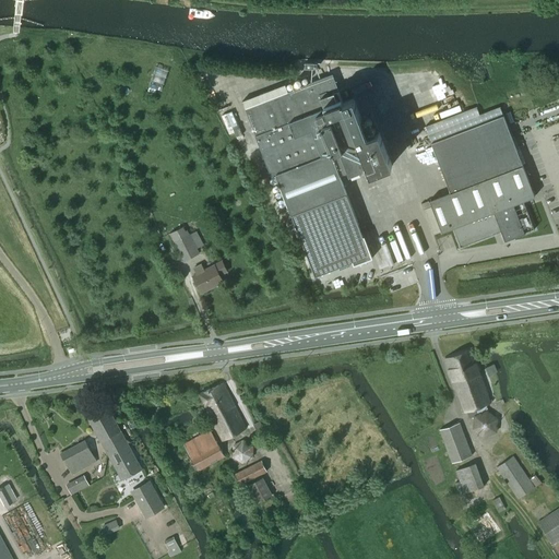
[(332,75),(246,108),(264,156),(271,176),(276,174),(292,215),(347,193),(340,176),(349,171),(351,173),(368,166),(371,174),(393,165),(380,131),(369,135),(368,133),(366,134),(354,98),(343,103),(342,98),(340,99),(336,93),(339,92),(332,75)]
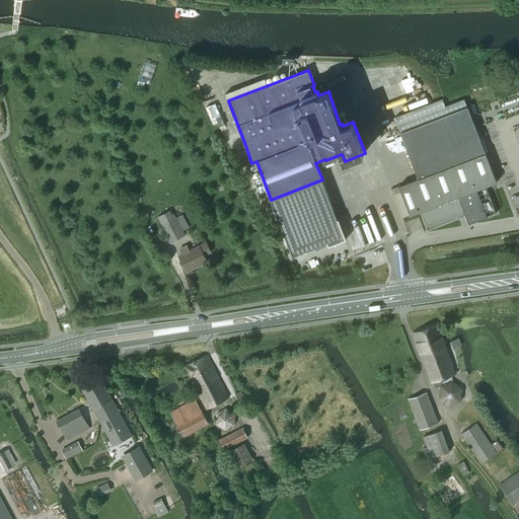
[(409,77),(371,91),(382,121),(420,106),(409,77)]
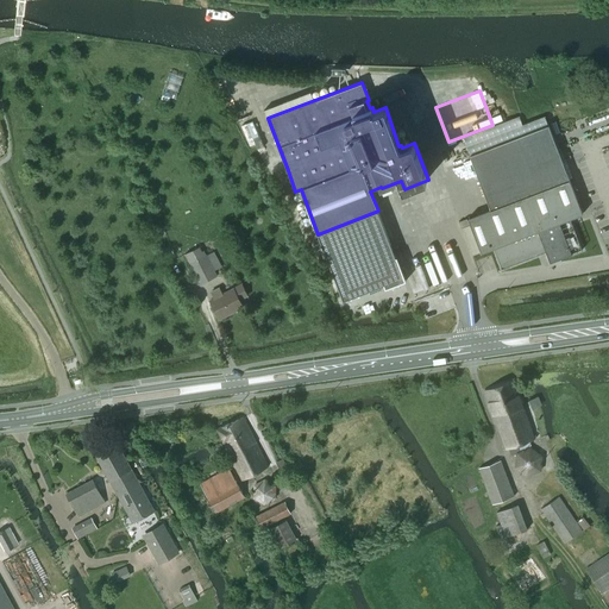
[(490,209),(468,218),(482,253),(494,249),(502,269),(546,252),(551,263),(572,255),(572,253),(582,250),(570,219),(583,214),(548,125),(470,156),(490,209)]
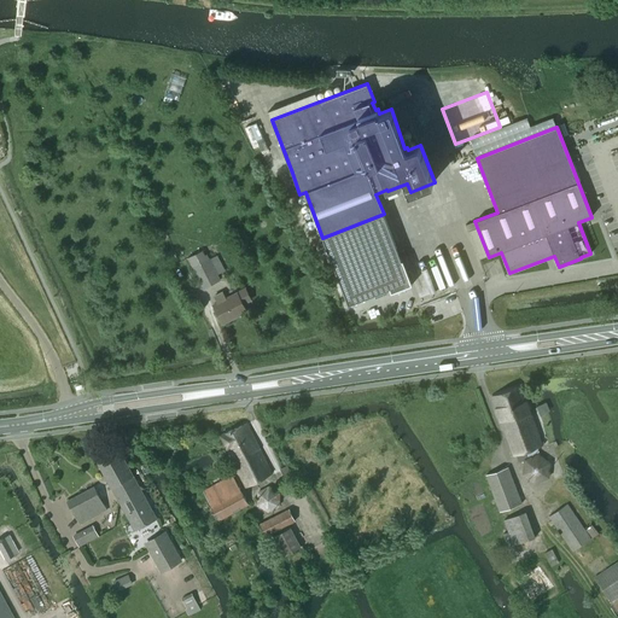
[(384,214),(322,238),(348,305),(390,289),(391,293),(412,285),(403,262),(402,262),(384,214)]
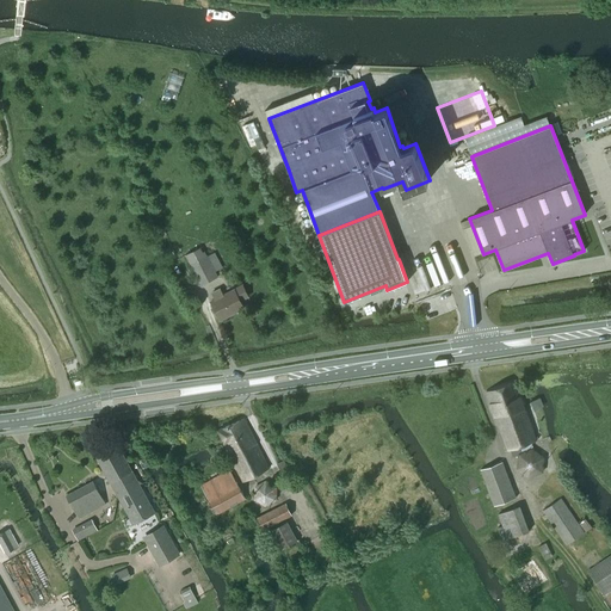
[(186,255),(201,285),(217,277),(203,248),(186,255)]
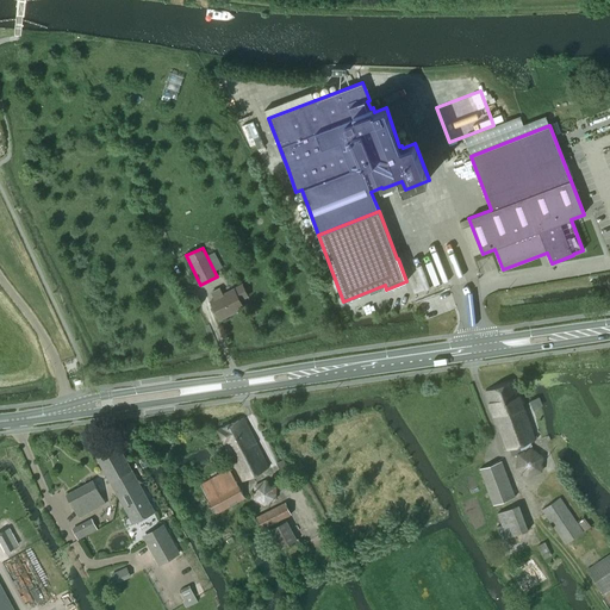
[(242,285),(235,288),(222,294),(219,290),(212,293),(216,298),(211,300),(221,319),(244,307),(240,299),(248,296),(242,285)]
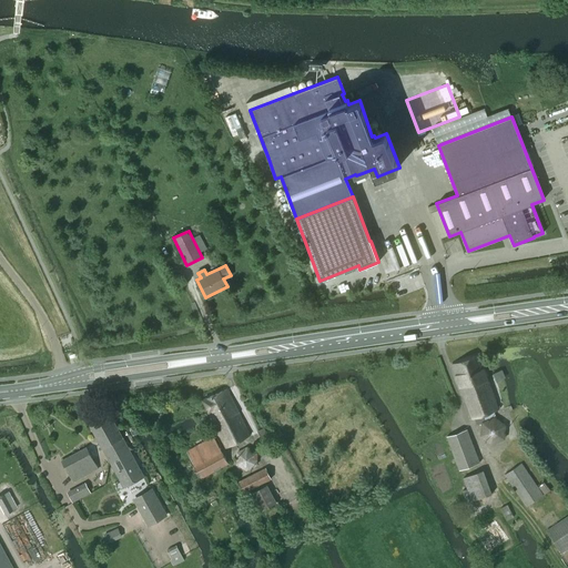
[(477,424),(495,417),(493,411),(498,408),(478,355),(452,365),(472,418),(475,417),(477,424)]
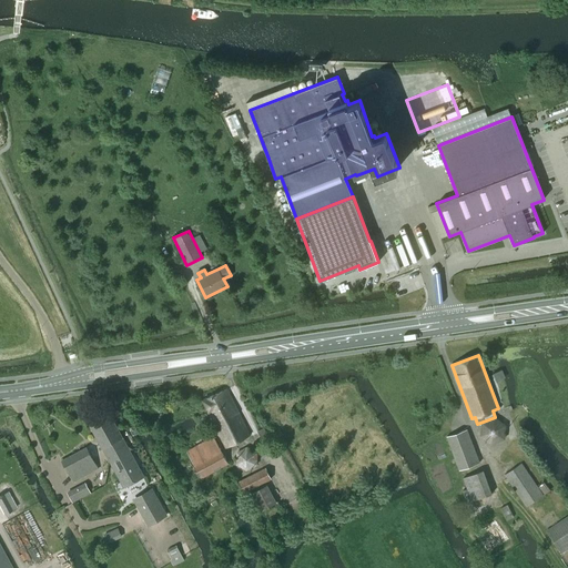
[(250,435),(227,389),(227,388),(203,401),(226,447),(250,435)]
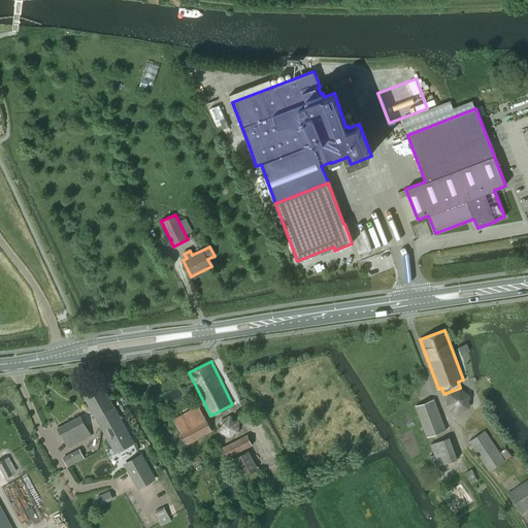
[(96,418),(102,429),(121,419),(103,387),(85,397),(96,418)]
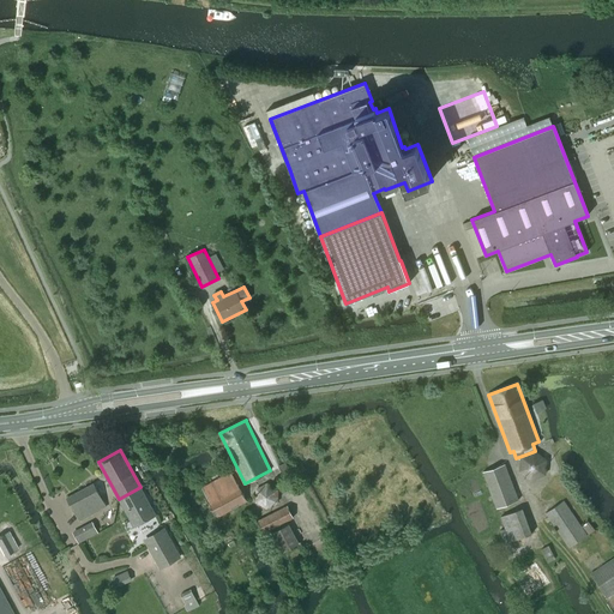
[(546,462),(536,453),(523,457),(521,471),(530,480),(543,476),(546,462)]
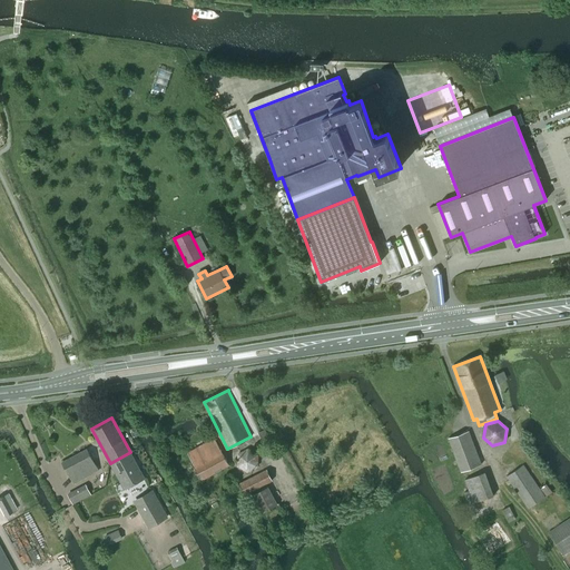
[(449,439),(461,472),(481,464),(469,431),(449,439)]
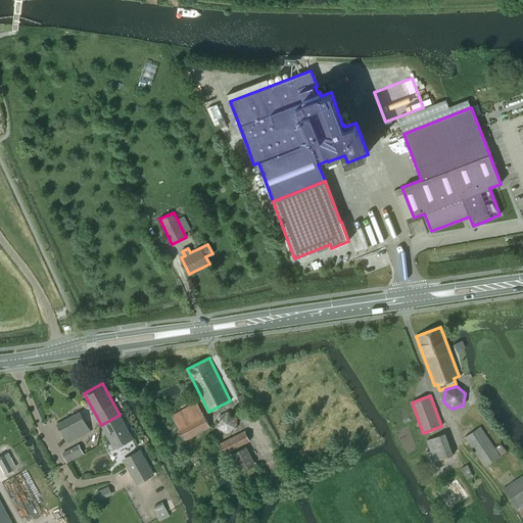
[(196,402),(173,416),(186,440),(209,427),(196,402)]
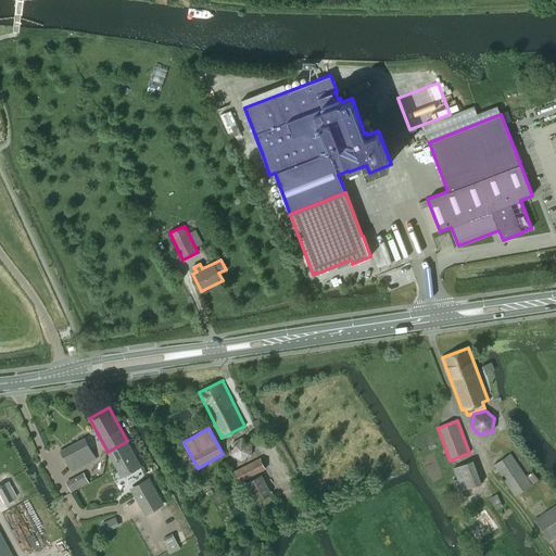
[(61,451),(72,471),(96,459),(85,438),(61,451)]
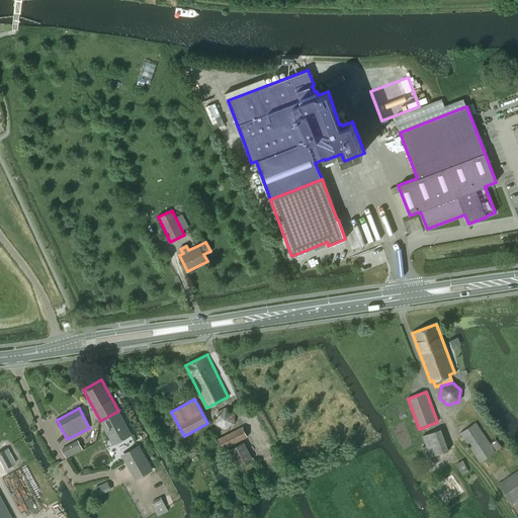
[(132,435),(118,411),(100,421),(113,445),(132,435)]
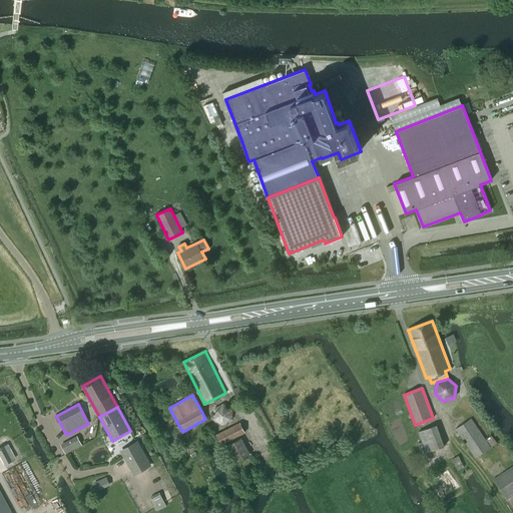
[(456,429),(475,458),(490,448),(471,419),(456,429)]
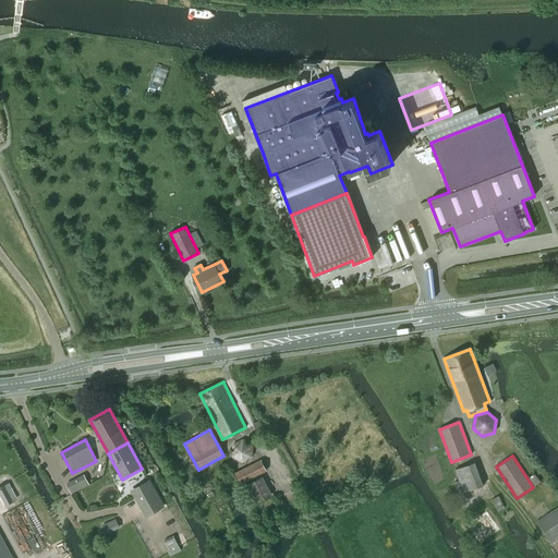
[(240,483),(266,470),(262,460),(235,473),(240,483)]
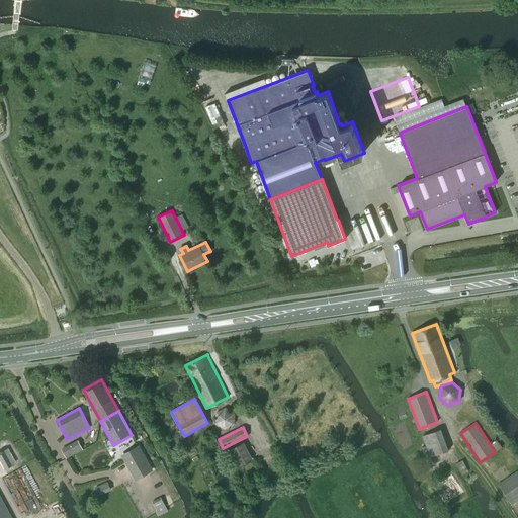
[(426,458),(439,453),(448,450),(440,429),(423,436),(427,446),(422,448),(426,458)]
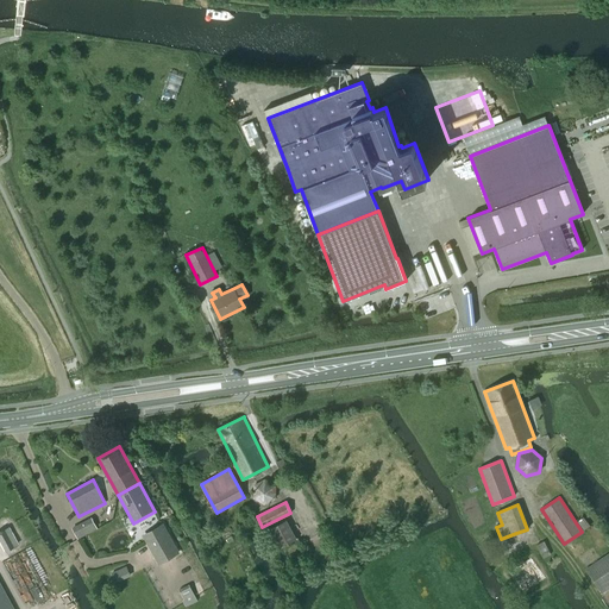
[(287,520),(270,529),(280,547),(296,538),(287,520)]
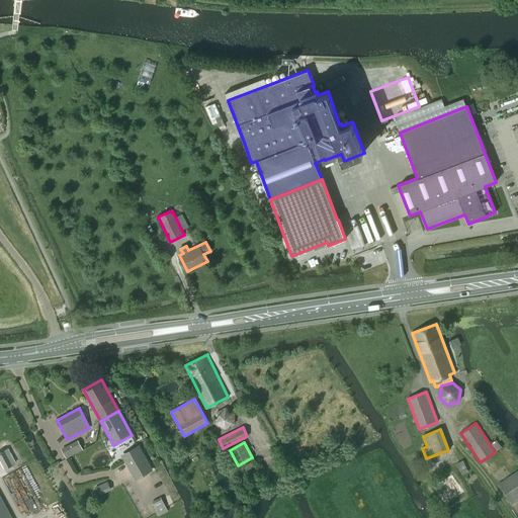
[(134,480),(153,469),(140,445),(131,450),(120,456),(134,480)]
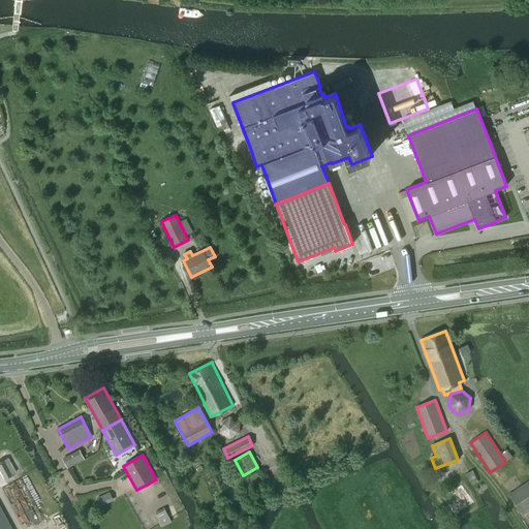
[(0,465),(0,474),(2,478),(12,478),(18,470),(13,461),(3,461),(0,465)]
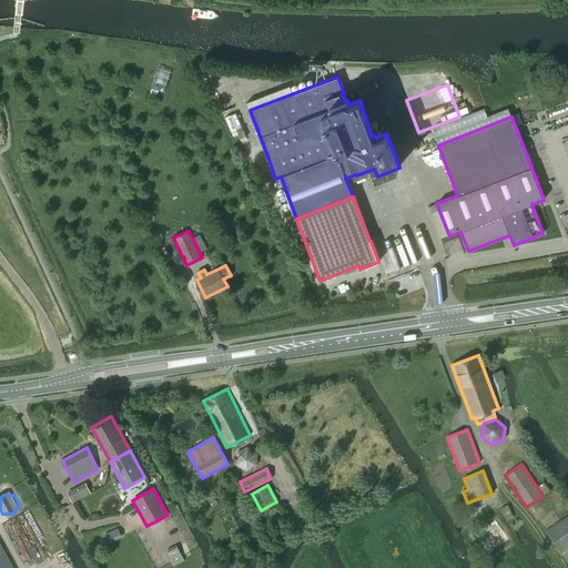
[(560,553),(567,547),(567,516),(546,531),(560,553)]
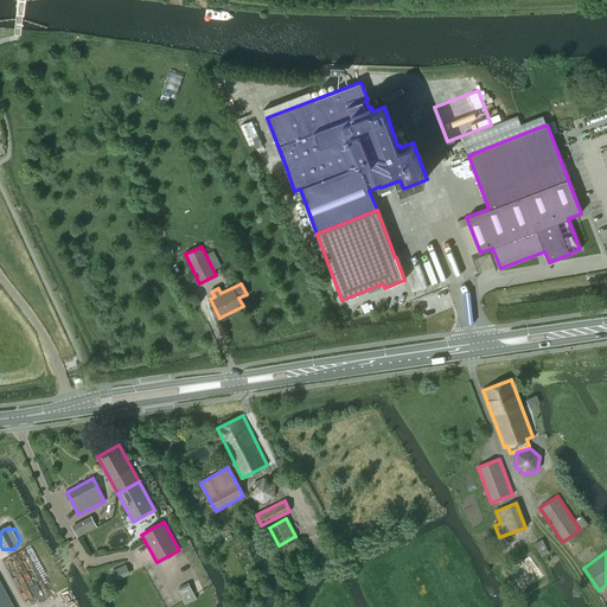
[(197,598),(189,582),(179,588),(184,596),(183,598),(185,604),(197,598)]
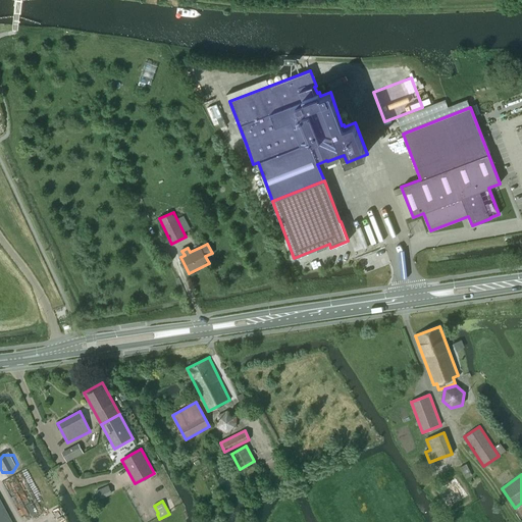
[(0,521),(9,521),(0,503),(0,521)]
